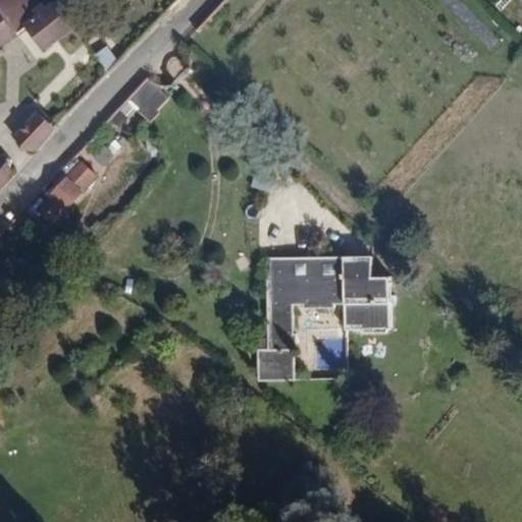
[(0,0),(0,49),(20,34),(19,33),(28,27),(45,50),(76,27),(57,2),(49,7),(45,2),(35,10),(25,0),(0,0)]
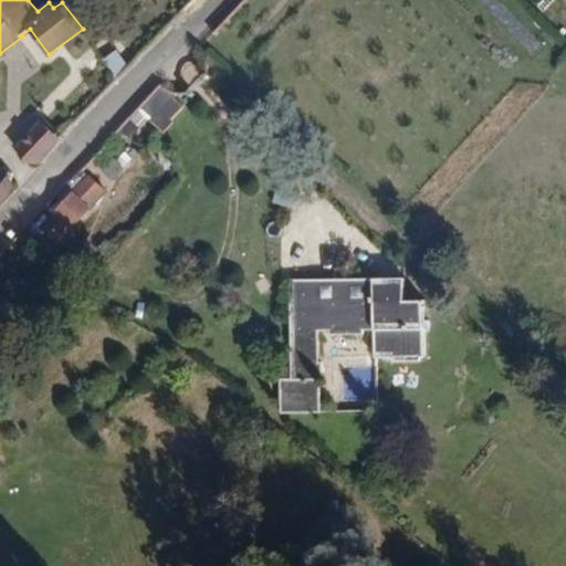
[(46,0),(28,0),(38,11),(49,2),(46,0)]
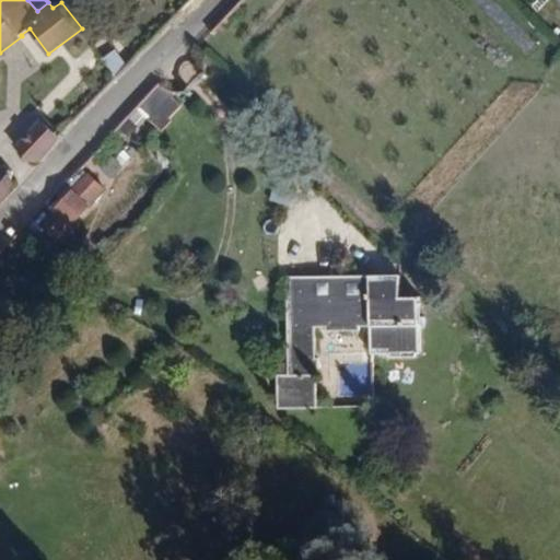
[(117,79),(129,67),(116,50),(104,59),(117,79)]
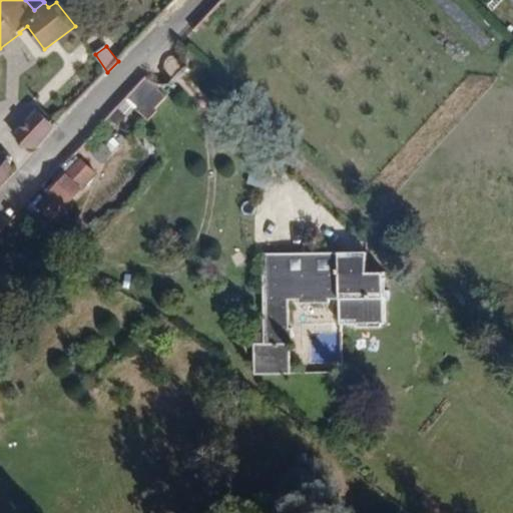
[(144,118),(166,97),(147,76),(125,97),(144,118)]
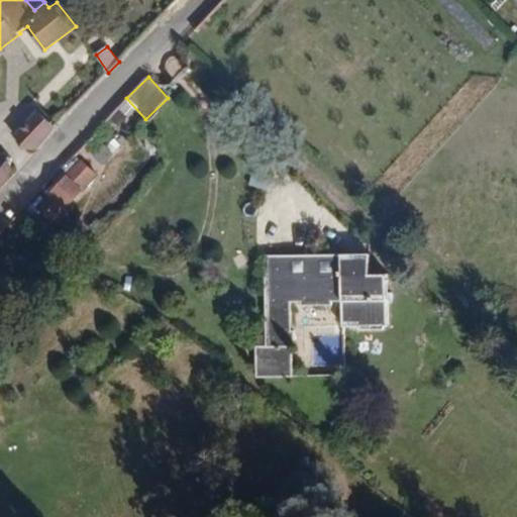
[(37,148),(56,127),(38,111),(17,136),(29,147),(37,148)]
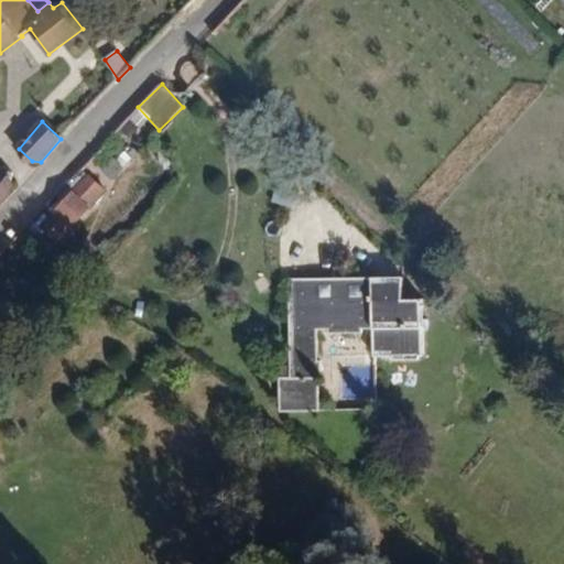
[(0,169),(0,167),(0,207),(15,193),(13,182),(0,169)]
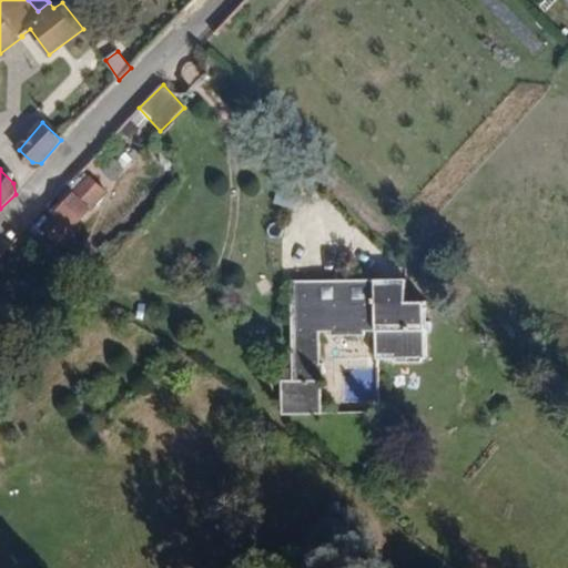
[(107,193),(90,179),(73,196),(89,212),(107,193)]
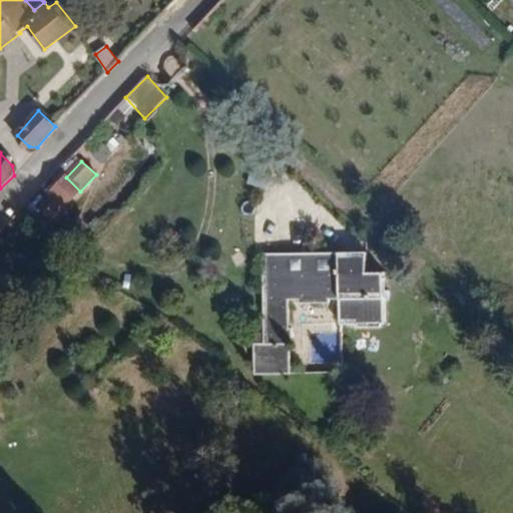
[(367,275),(367,250),(263,252),(265,344),(253,345),(254,375),(290,374),(290,344),(297,344),(297,328),(288,328),(288,300),(300,300),(300,303),(329,303),(328,299),(339,299),(340,325),(384,325),(384,275),(367,275)]
